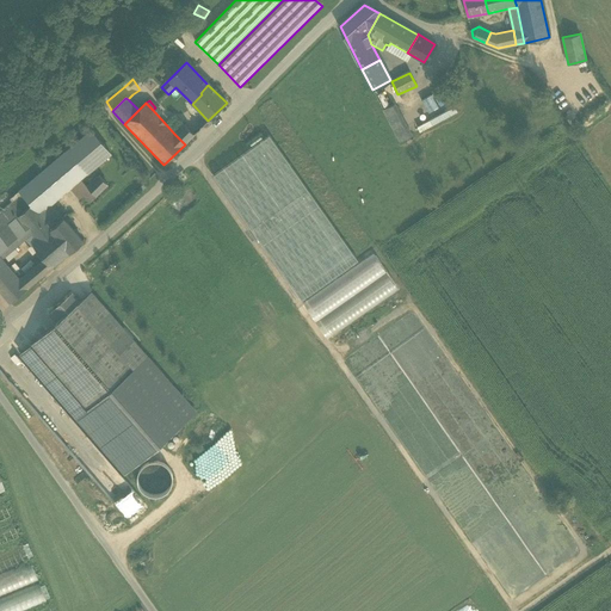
[(403,123),(394,105),(383,111),(399,140),(409,135),(403,123)]
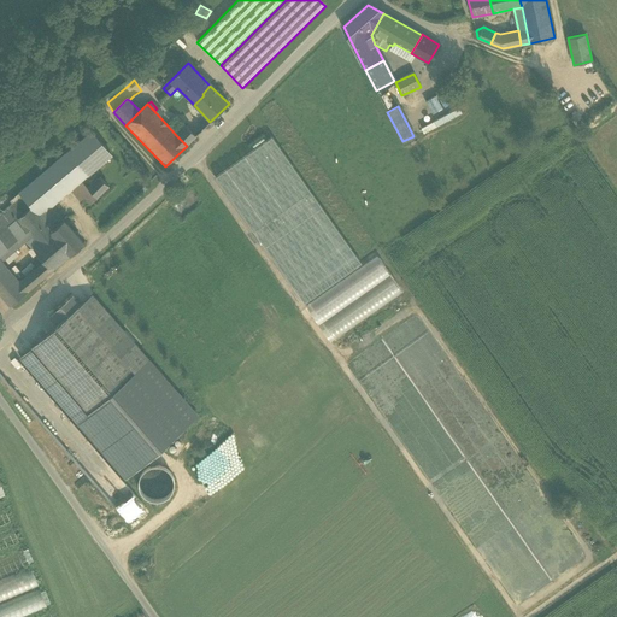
[(197,136),(186,125),(176,135),(187,146),(197,136)]
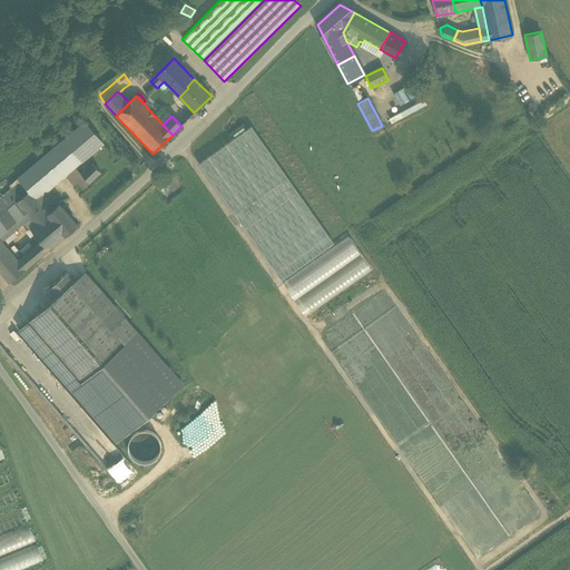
[(64,139),(81,161),(102,144),(85,121),(64,139)]
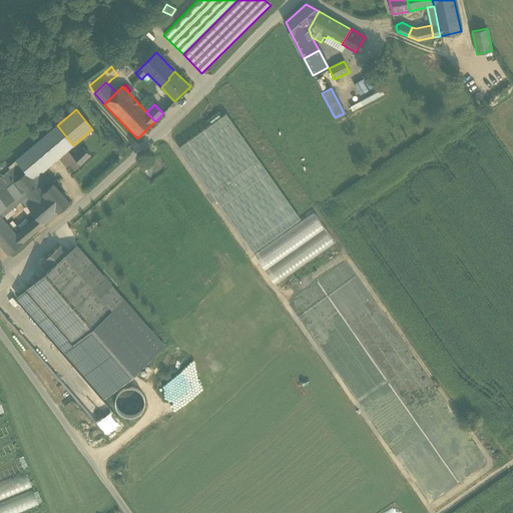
[(301,219),(226,114),(178,148),(252,253),(301,219)]
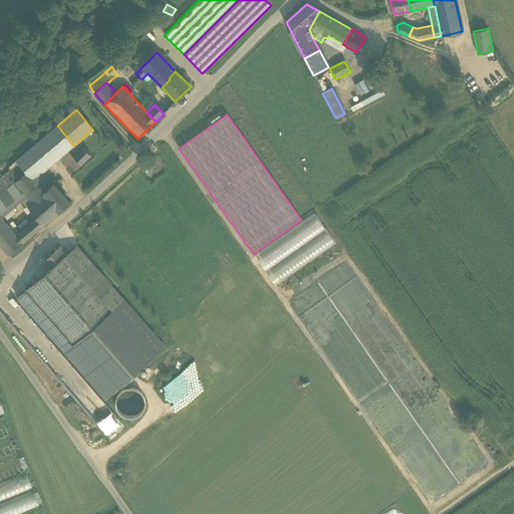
[(73,146),(57,125),(16,161),(26,173),(33,180),(43,172),(73,146)]
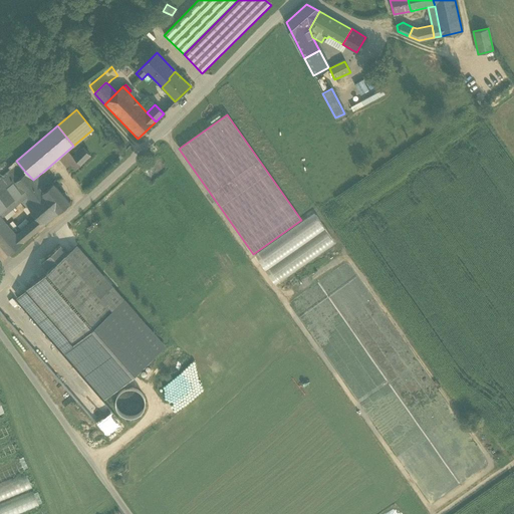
[(82,149),(73,158),(80,165),(89,156),(82,149)]
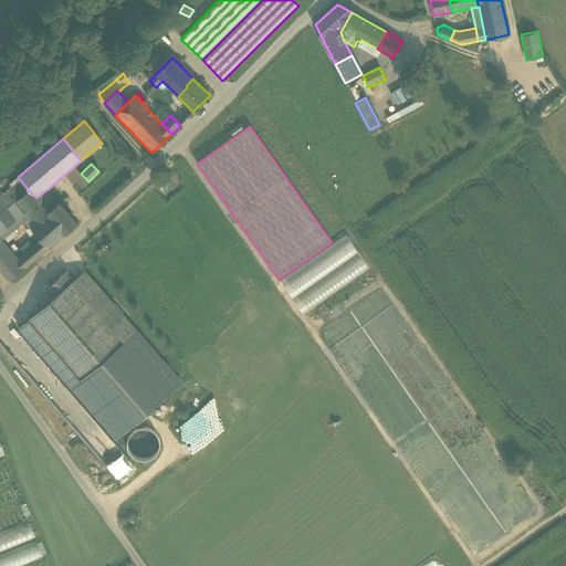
[(12,186),(0,196),(0,215),(17,201),(29,190),(18,177),(10,184),(12,186)]
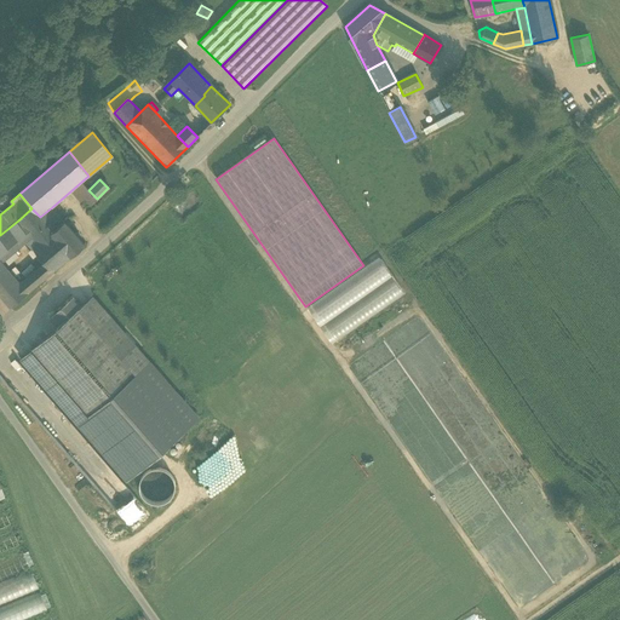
[(64,222),(52,207),(40,217),(52,231),(64,222)]
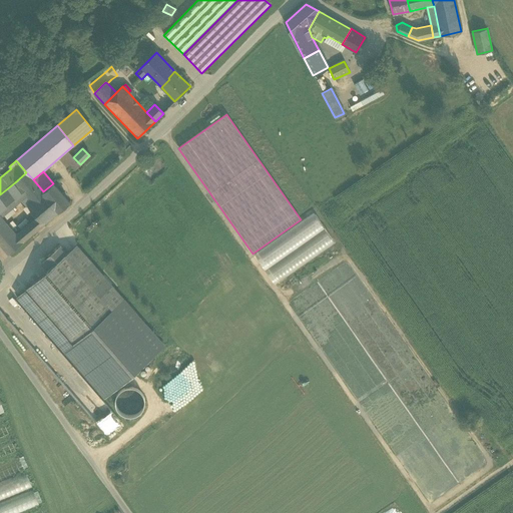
[(33,179),(26,172),(15,182),(27,196),(32,202),(27,206),(43,224),(59,211),(43,192),(43,191),(33,179)]
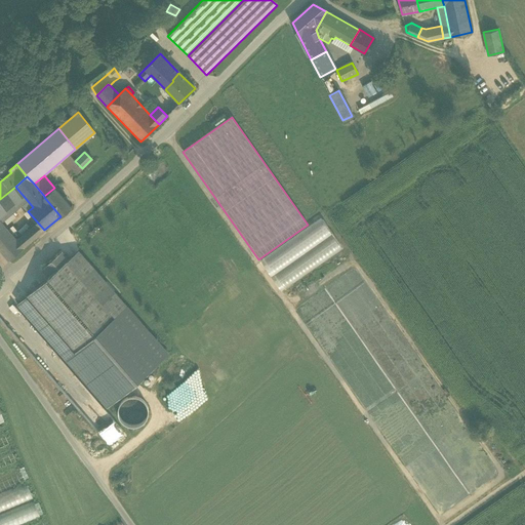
[(28,201),(15,187),(0,199),(0,219),(2,223),(28,201)]
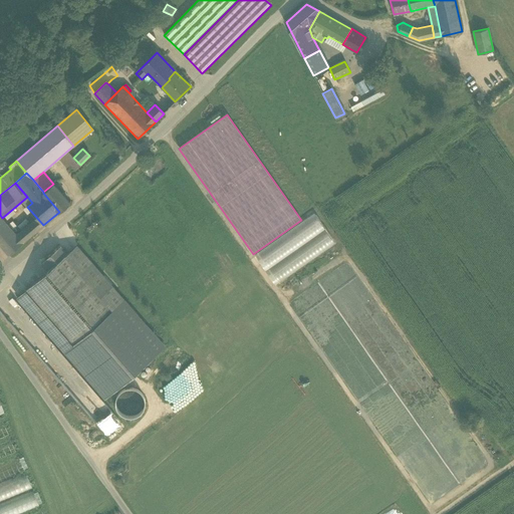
[(69,203),(53,184),(43,192),(43,193),(59,212),(69,203)]
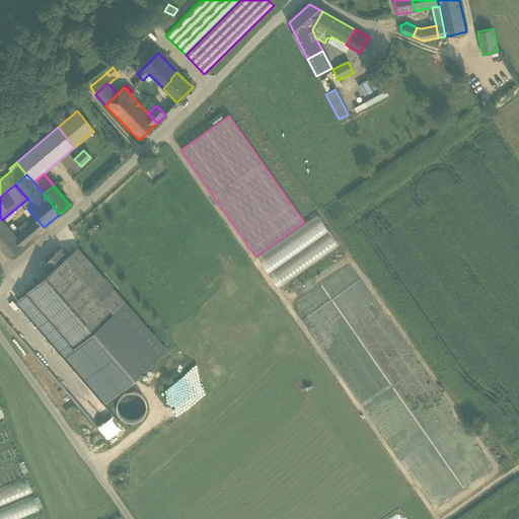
[(0,217),(0,247),(8,257),(23,244),(16,237),(2,220),(0,217)]
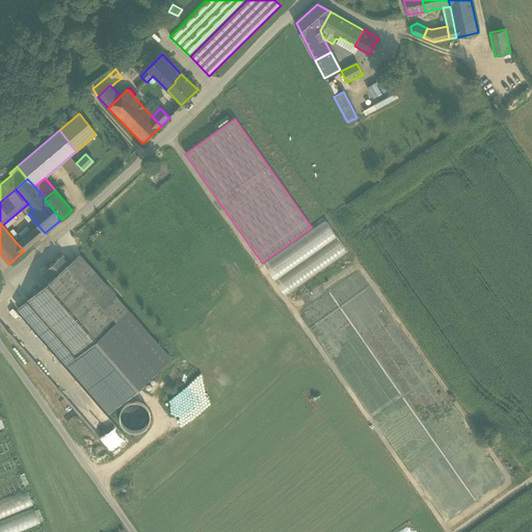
[(325,222),(264,265),(286,296),(347,253),(325,222)]
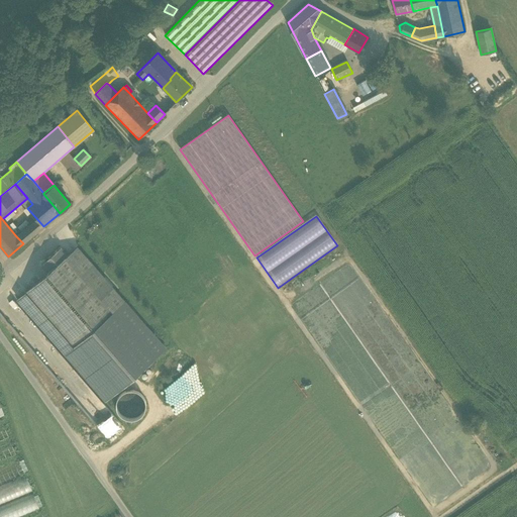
[(29,224),(16,236),(23,243),(36,232),(29,224)]
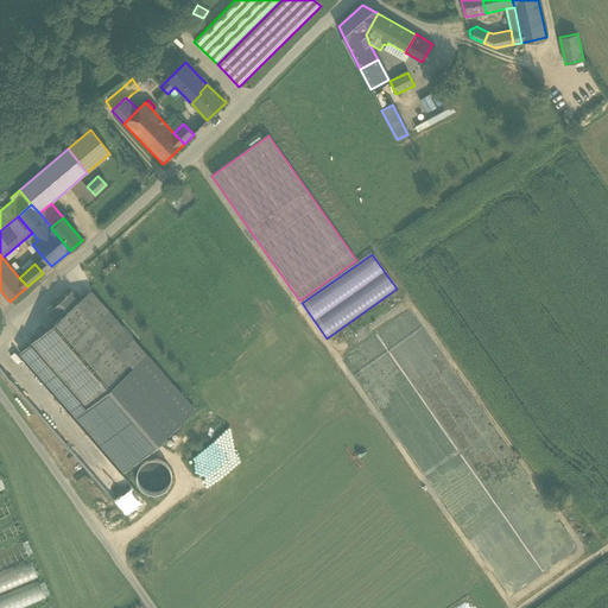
[(71,292),(49,311),(57,321),(78,301),(71,292)]
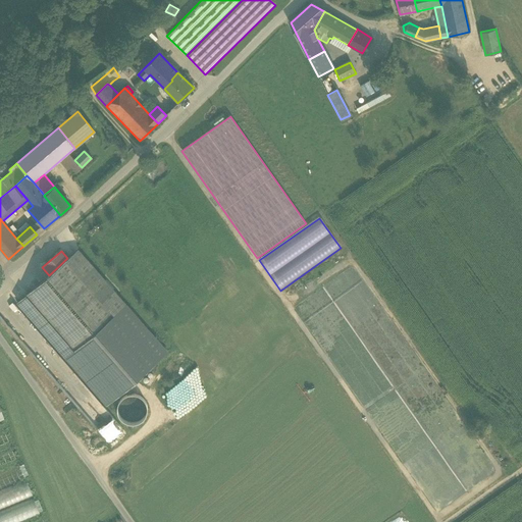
[(49,275),(17,302),(66,357),(107,405),(166,354),(125,306),(116,314),(67,258),(49,275)]
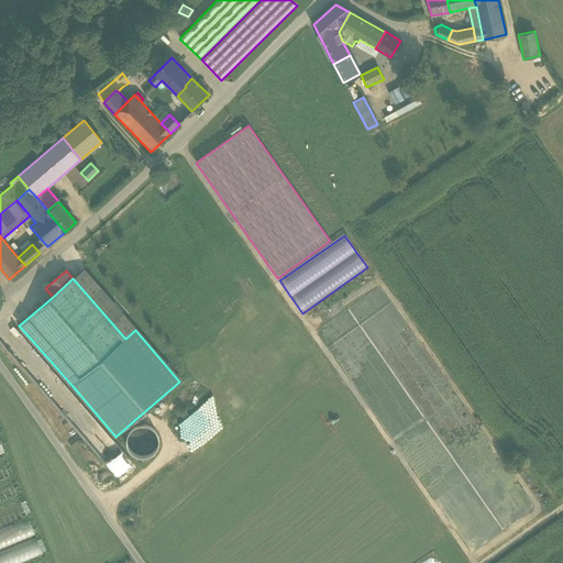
[(2,457),(0,457),(0,501),(18,495),(2,457)]
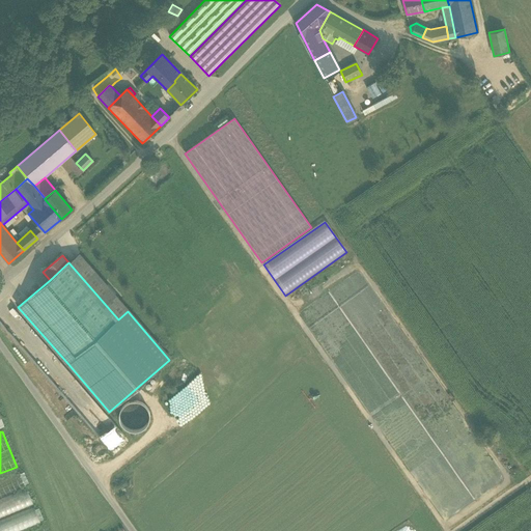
[(19,472),(0,480),(0,501),(26,490),(19,472)]
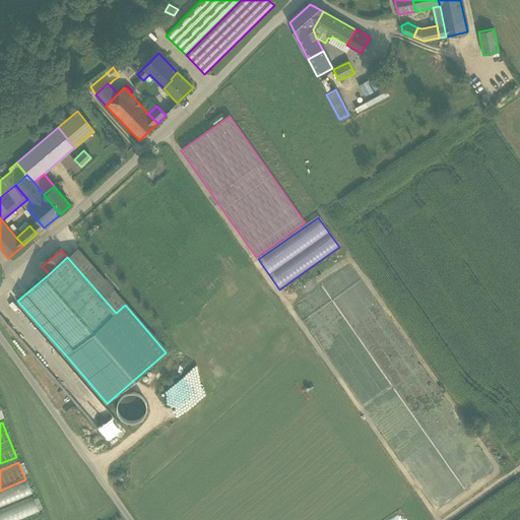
[(25,479),(0,491),(0,510),(34,497),(25,479)]
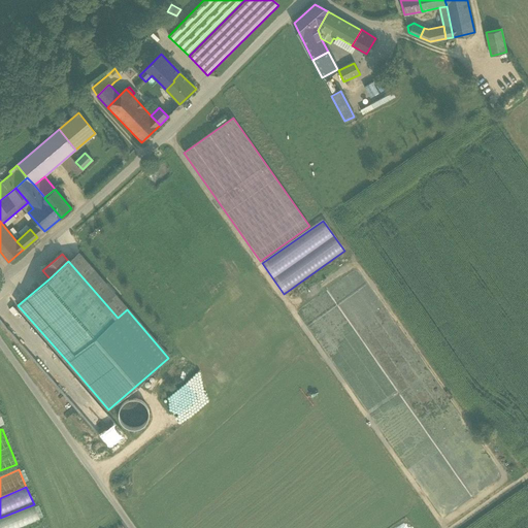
[(34,504),(0,518),(0,527),(27,527),(41,522),(34,504)]
